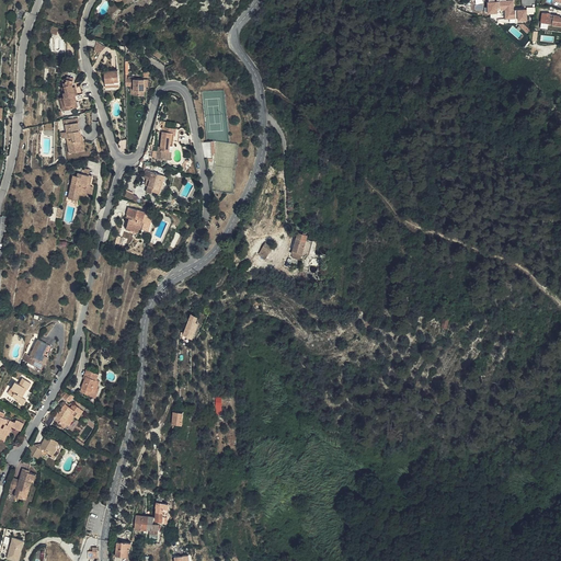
[(499,9),(505,9),(506,19),(516,18),(514,0),(497,0),(488,0),(489,12),(499,12),(499,9)]
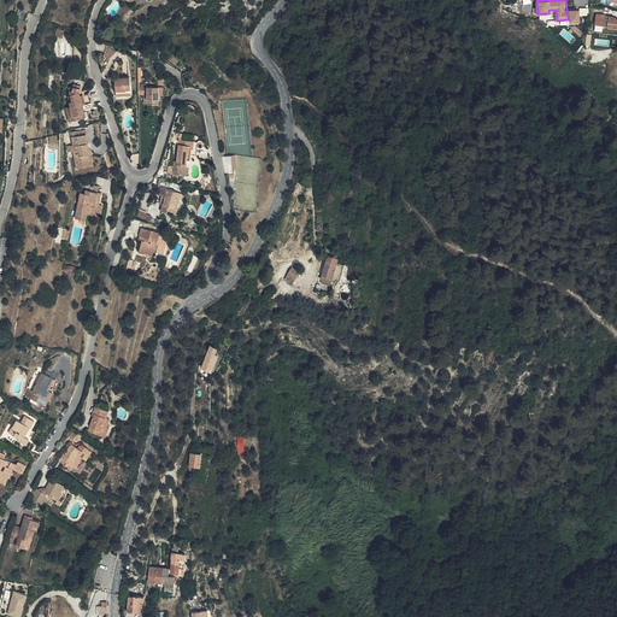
[(569,22),(581,22),(581,15),(589,15),(589,9),(568,9),(569,22)]
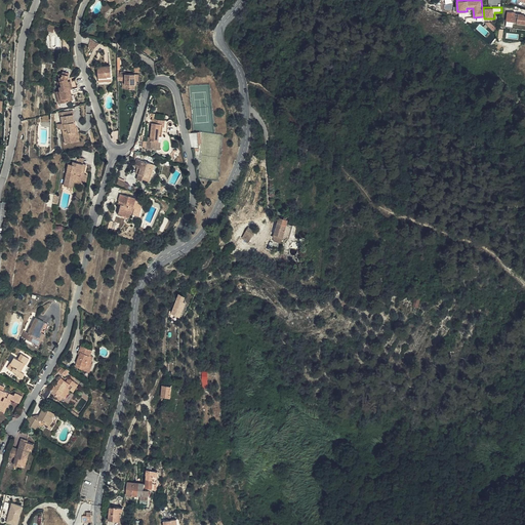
[(508,15),(507,21),(517,23),(524,23),(524,14),(524,15),(524,14),(518,13),(518,15),(510,14),(510,15),(508,15)]
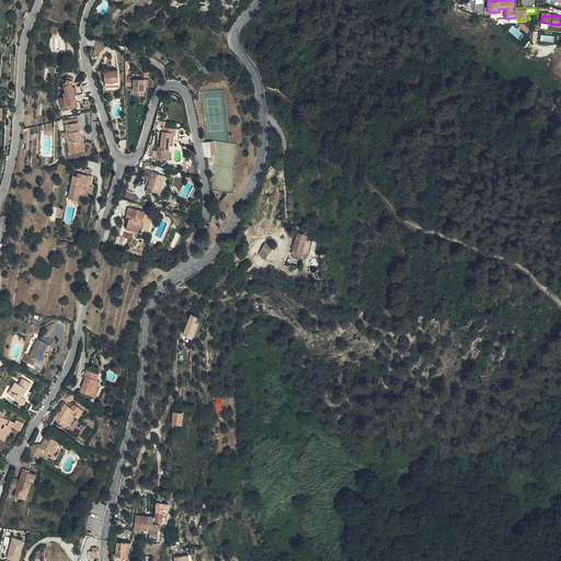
[(103,45),(96,42),(94,48),(101,52),(103,45)]
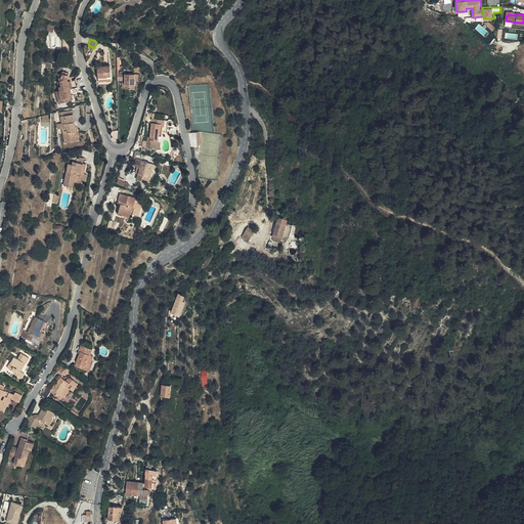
[(97,68),(97,72),(98,79),(111,79),(110,66),(100,66),(100,67),(97,68)]
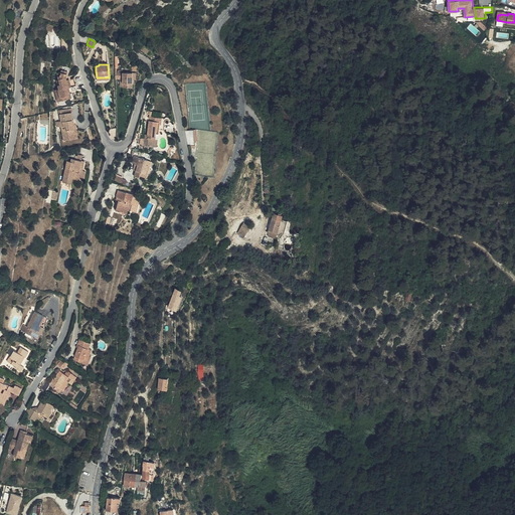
[(77,90),(74,77),(67,79),(66,78),(67,71),(61,70),(61,71),(56,73),(58,80),(56,80),(58,90),(54,91),(57,102),(69,99),(67,93),(70,92),(77,90)]
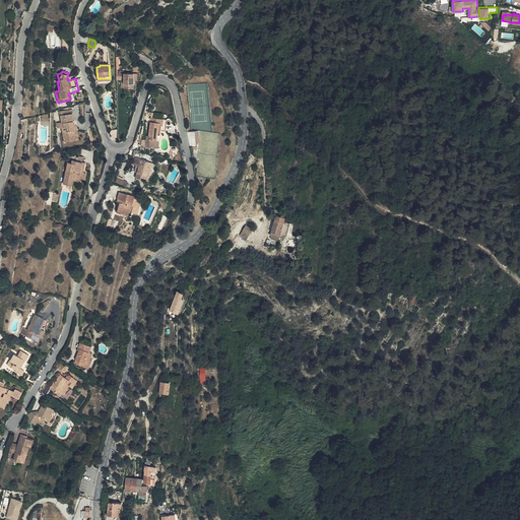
[(124,88),(124,92),(133,92),(133,80),(133,73),(124,73),(124,71),(119,71),(119,73),(119,78),(124,78),(124,80),(124,88)]
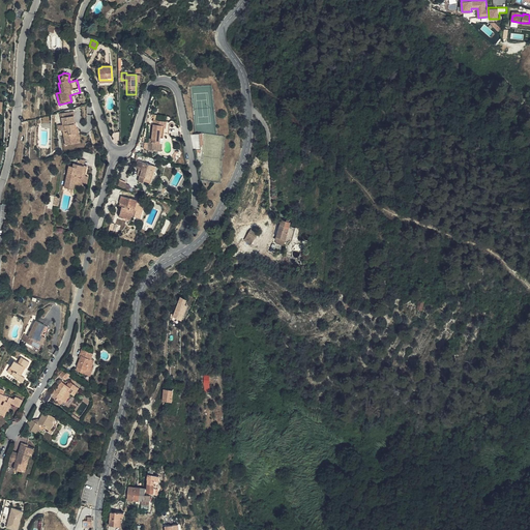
[(75,123),(74,116),(61,118),(62,125),(64,124),(65,129),(63,130),(64,141),(78,139),(76,128),(75,123)]
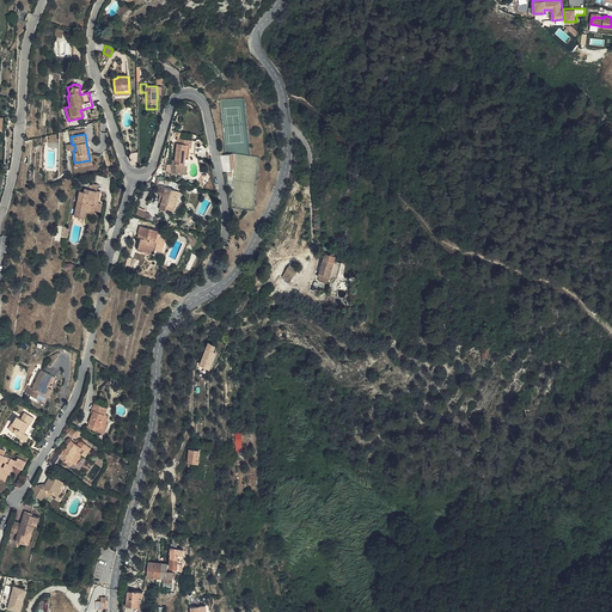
[(195,155),(196,146),(191,146),(193,140),(179,139),(177,139),(177,144),(175,160),(172,159),(171,173),(185,175),(188,165),(182,164),(183,158),(185,159),(185,154),(189,154),(195,155)]
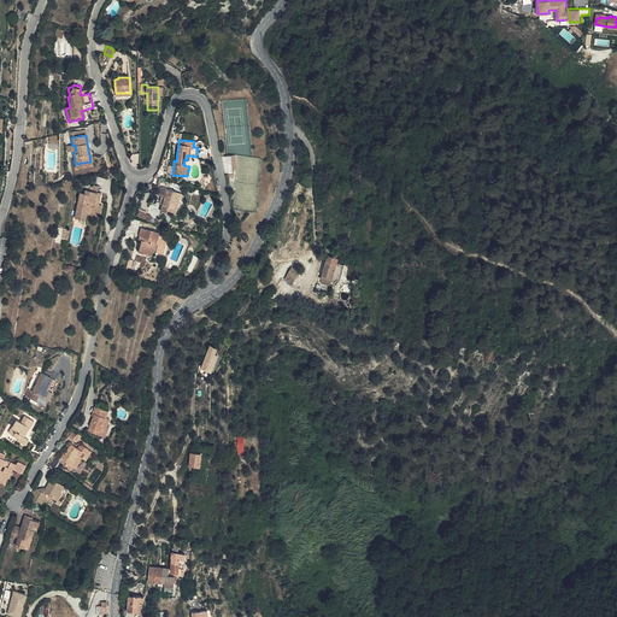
[(166,211),(172,212),(177,198),(176,198),(177,193),(160,187),(158,195),(164,198),(160,211),(166,212),(166,211)]
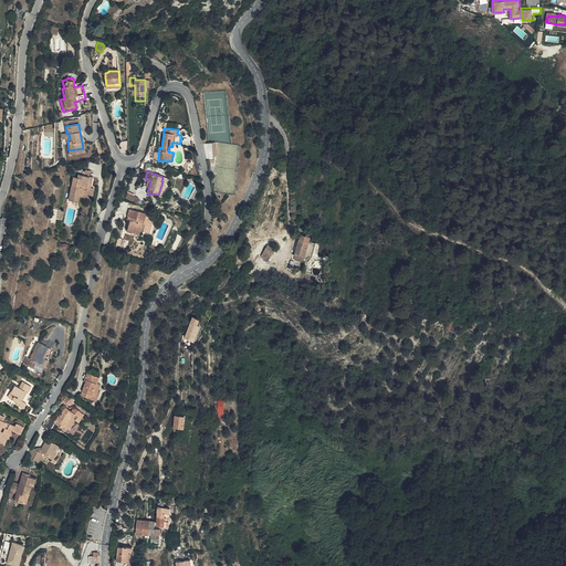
[(90,177),(83,175),(79,175),(77,178),(74,177),(69,200),(79,202),(80,197),(87,198),(88,195),(93,196),(94,188),(91,188),(93,177),(90,177)]
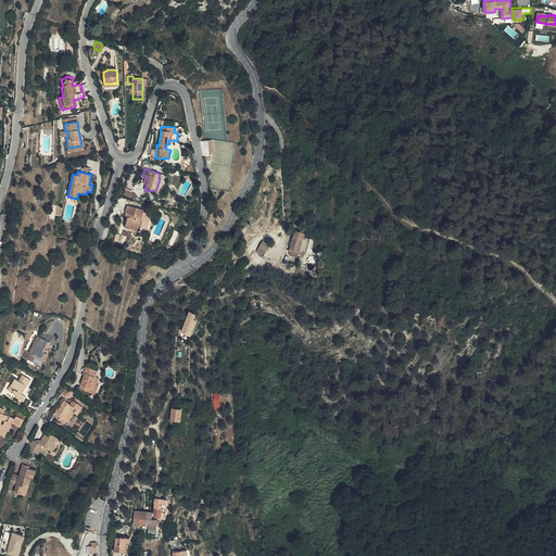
[(125,213),(130,214),(135,215),(137,207),(127,205),(125,213)]
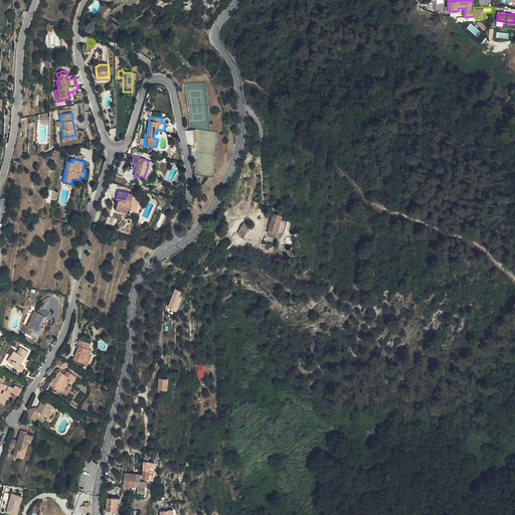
[(118,200),(116,210),(120,211),(121,208),(128,210),(136,212),(140,196),(127,192),(125,199),(121,198),(120,201),(118,200)]
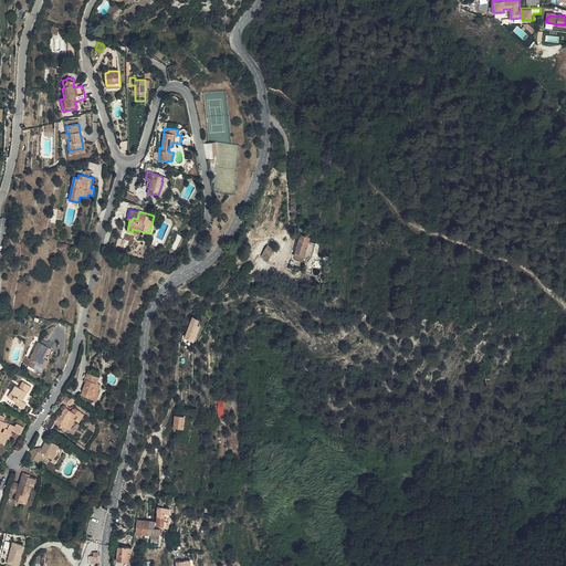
[(297,243),(295,252),(294,257),(304,260),(304,259),(306,260),(307,257),(308,257),(312,257),(315,244),(308,242),(311,237),(301,234),(297,243)]
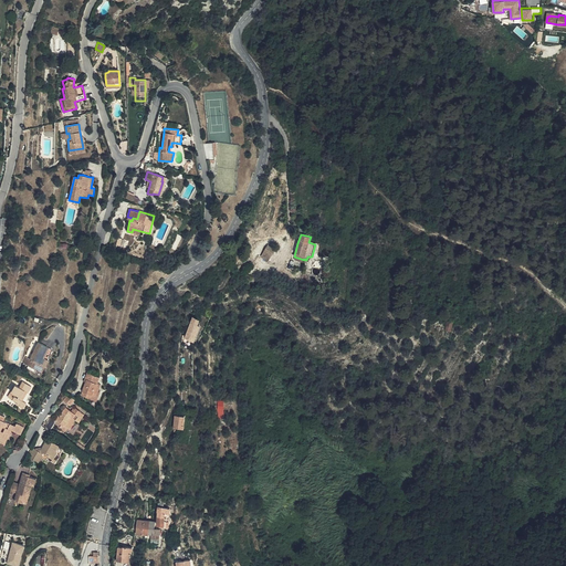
[(268,245),(261,257),(268,260),(275,250),(268,245)]
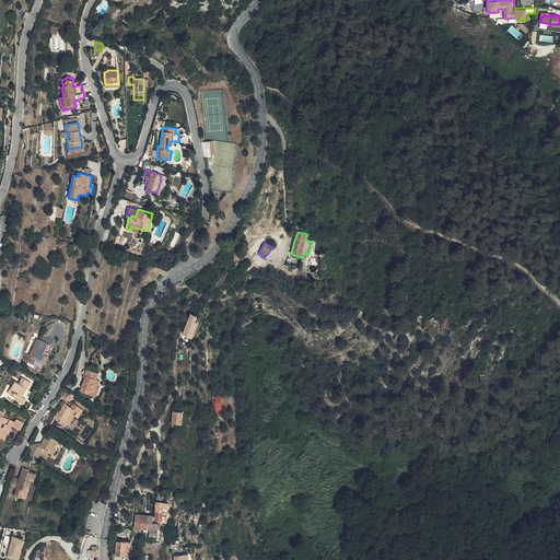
[(257,304),(256,301),(255,300),(246,303),(242,305),(240,306),(242,312),(248,308),(254,306),(254,305),(257,304)]
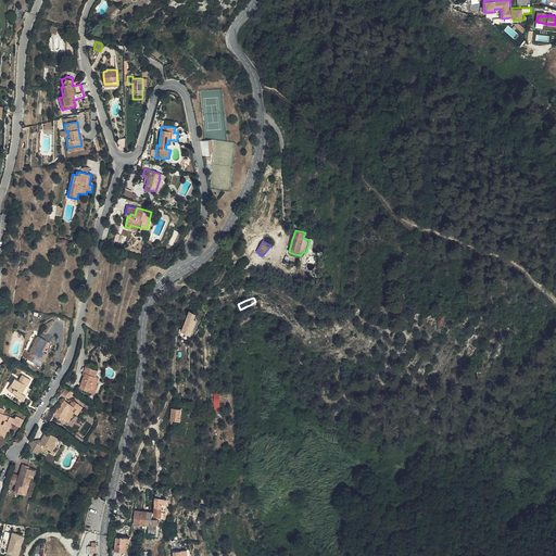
[(186,316),(180,330),(189,333),(194,319),(186,316)]
